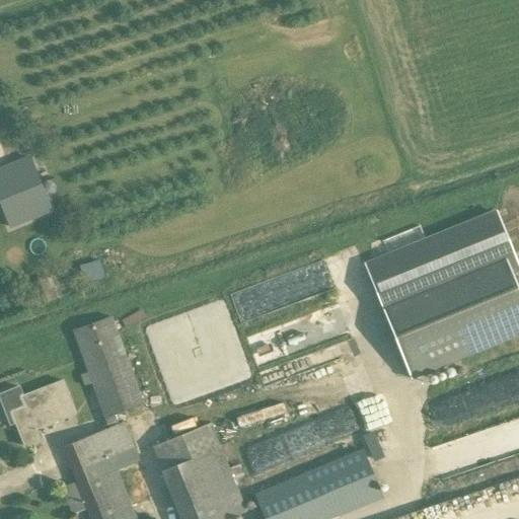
[(28,157),(0,168),(0,203),(9,227),(51,210),(28,157)]
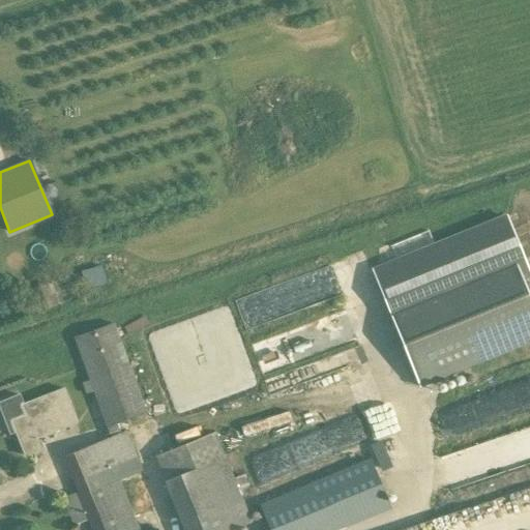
[(373,271),(419,385),(529,340),(529,301),(519,274),(528,270),(506,217),(373,271)]
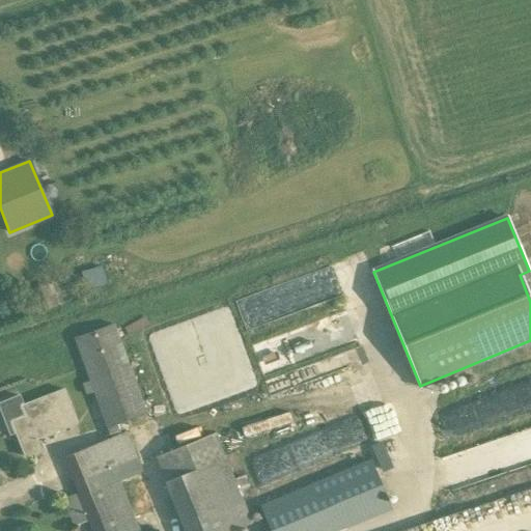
[(116,424),(145,414),(113,324),(74,338),(90,381),(83,384),(87,394),(93,392),(110,438),(120,434),(116,424)]
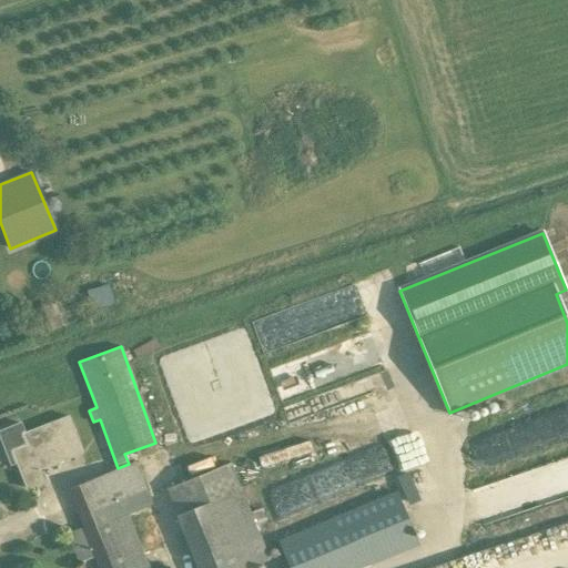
[(81,453),(68,417),(23,434),(20,424),(0,430),(0,439),(10,466),(17,464),(26,488),(42,482),(38,469),(81,453)]
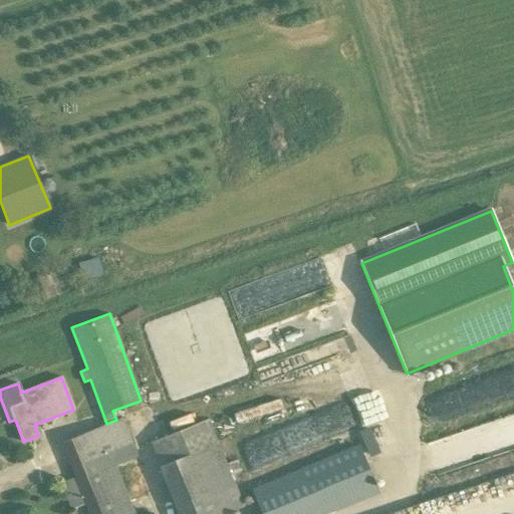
[(238,422),(275,410),(272,401),(235,413),(238,422)]
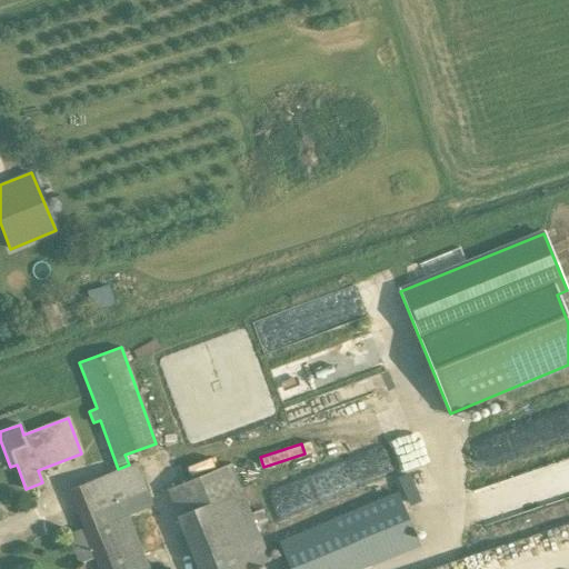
[(152,505),(135,462),(129,465),(118,469),(68,490),(83,528),(66,535),(78,563),(95,556),(100,568),(168,568),(163,568),(148,568),(127,516),(152,505)]
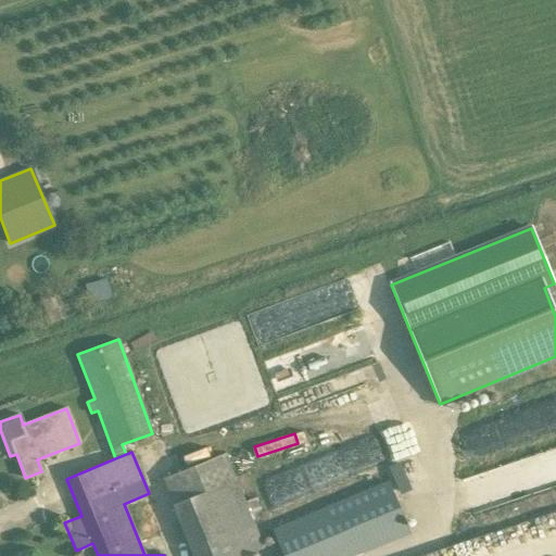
[(163,478),(193,555),(242,555),(263,548),(225,453),(163,478)]
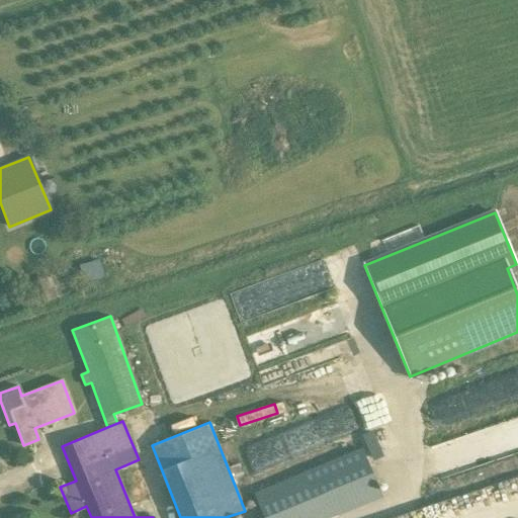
[(365,433),(356,438),(367,462),(376,457),(365,433)]
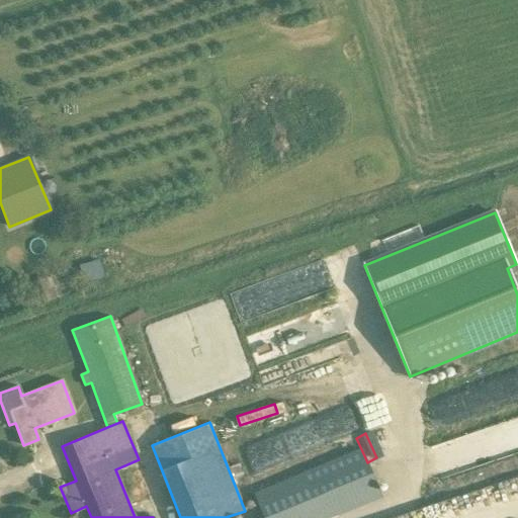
[(322,517),(304,472),(254,493),(263,517),(322,517)]
